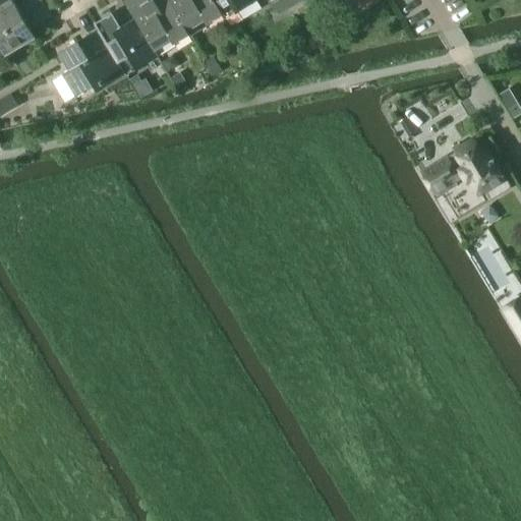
[(0,0),(0,11),(14,3),(12,0),(0,0)]
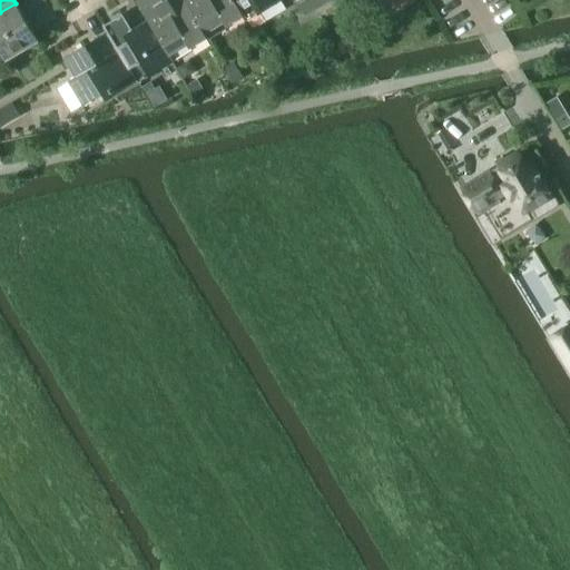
[(0,12),(0,38),(48,9),(42,0),(41,0),(21,12),(16,3),(0,12)]
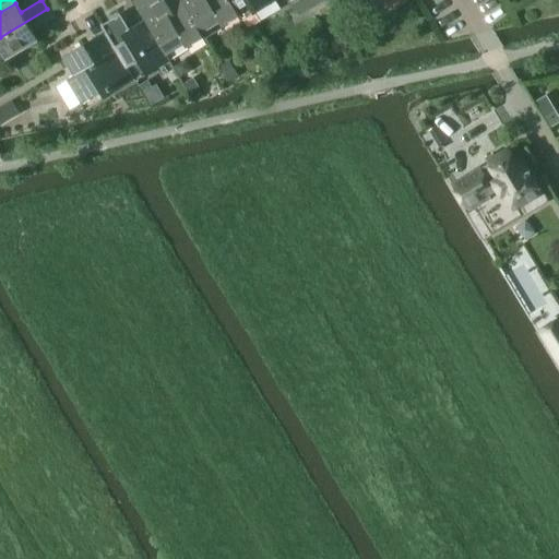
[(143,0),(134,6),(144,21),(165,56),(183,44),(187,48),(203,38),(201,34),(180,1),(168,8),(164,0),(161,0),(159,1),(157,0),(143,0)]
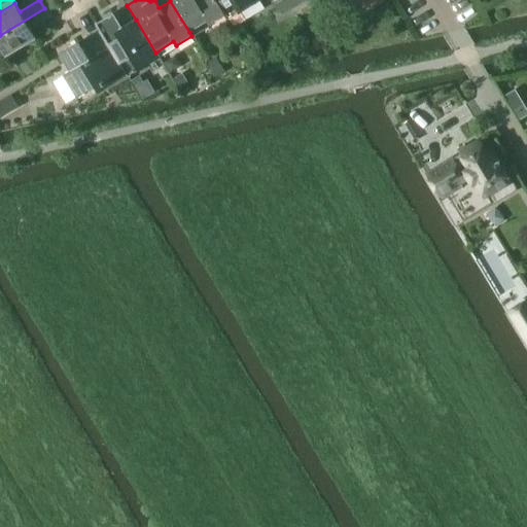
[(169,0),(170,1),(189,32),(206,22),(209,25),(224,15),(215,0),(169,0)]
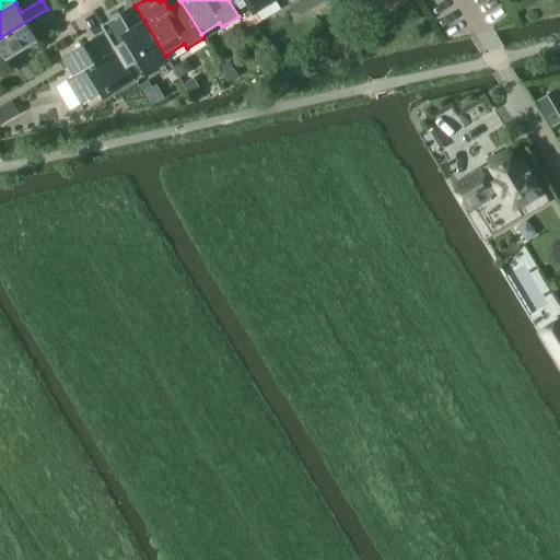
[(229,0),(238,16),(242,21),(276,1),(275,0),(229,0)]
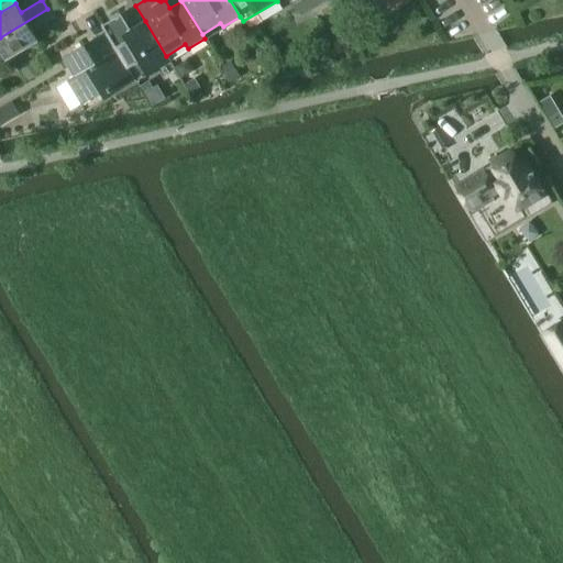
[(324,0),(304,0),(310,10),(326,0),(324,0)]
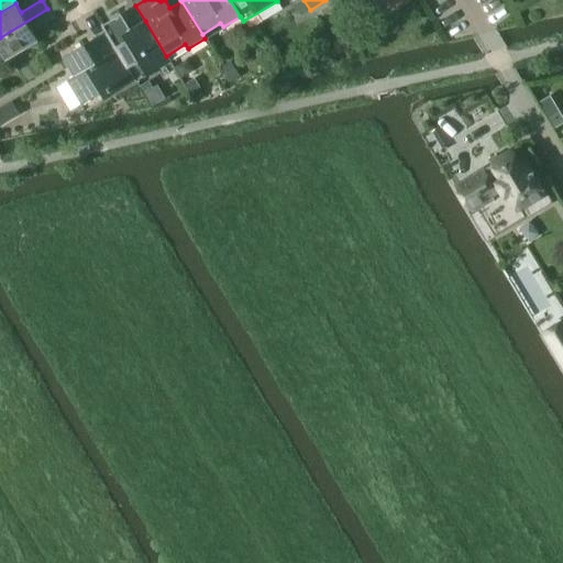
[(47,9),(0,37),(0,63),(4,61),(37,41),(32,32),(54,19),(47,9)]
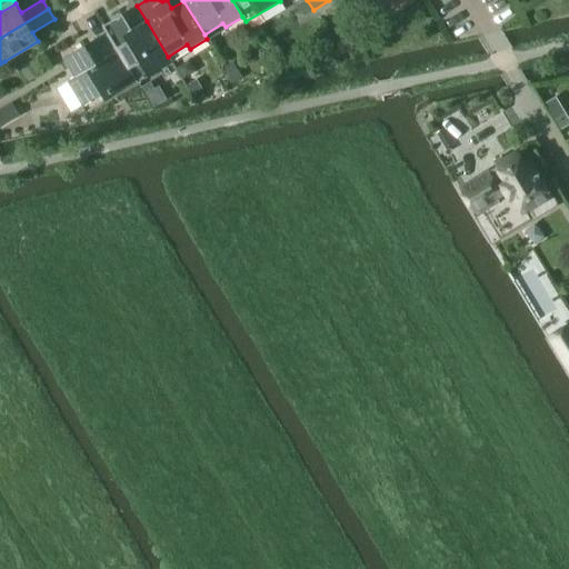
[(115,19),(102,27),(106,32),(129,69),(136,81),(147,73),(149,77),(172,62),(168,57),(147,21),(131,30),(122,15),(115,19)]
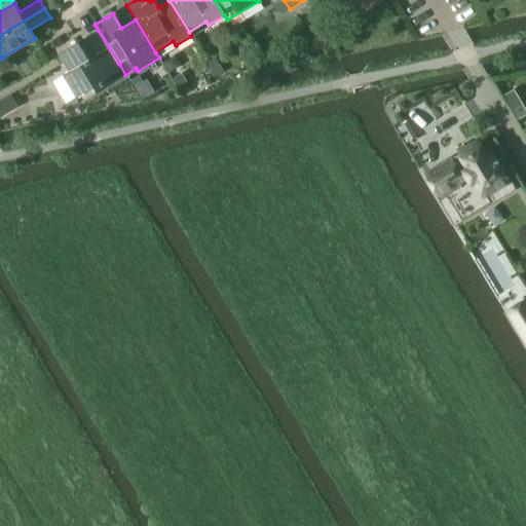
[(62,76),(51,83),(65,104),(75,97),(79,103),(125,75),(98,30),(59,54),(69,72),(62,76)]
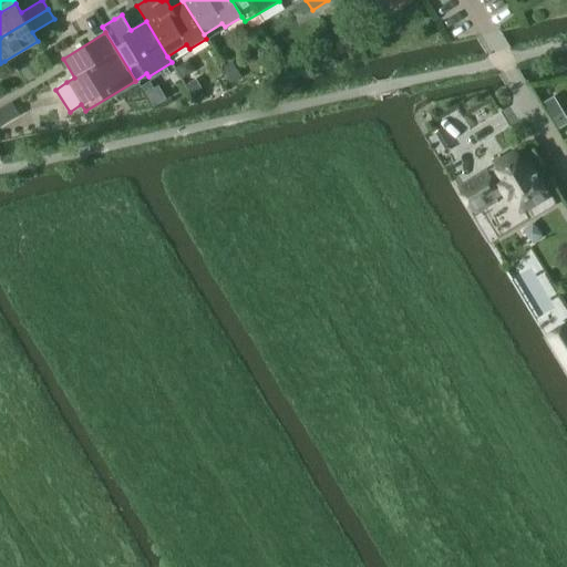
[(233,61),(224,66),(228,73),(233,81),(240,76),(233,61)]
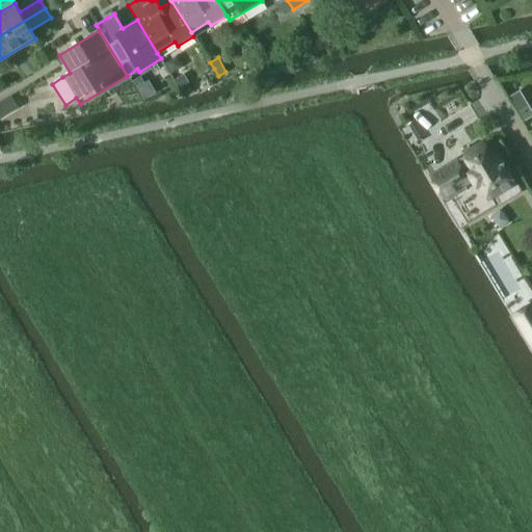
[(31,59),(20,67),(26,76),(37,70),(31,59)]
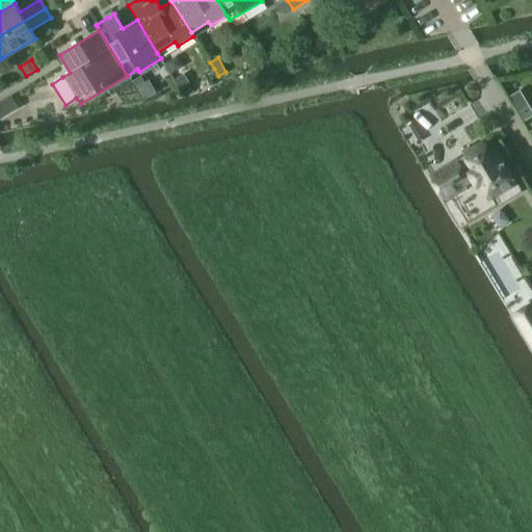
[(184,73),(174,79),(180,88),(189,83),(184,73)]
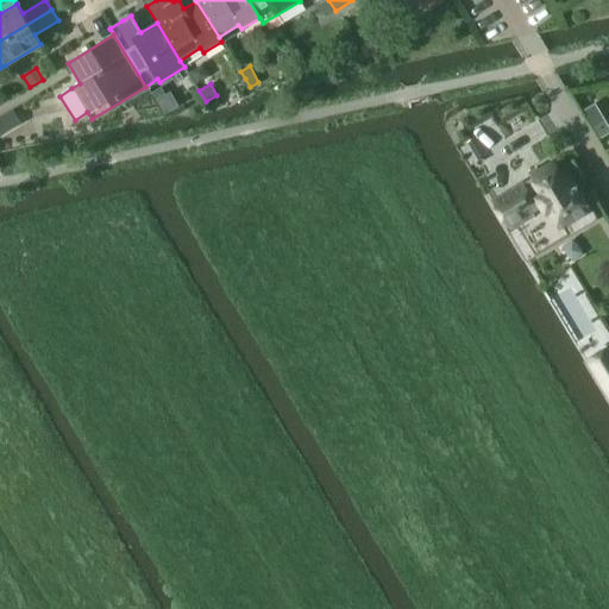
[(161,87),(151,93),(164,114),(179,106),(170,92),(165,95),(161,87)]
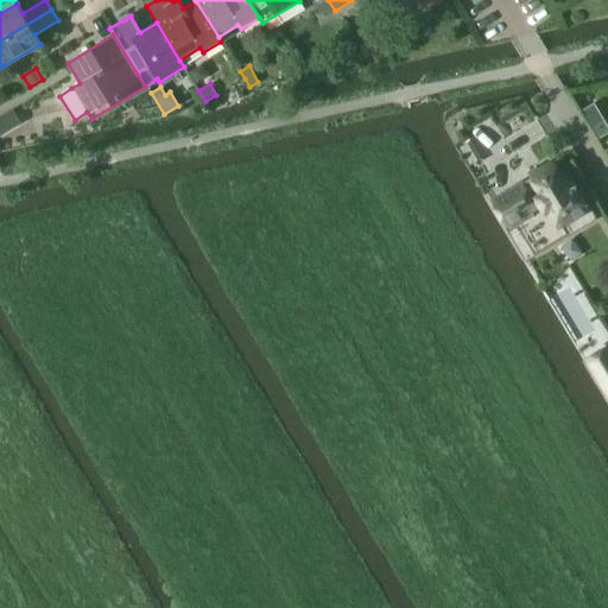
[(17,115),(0,122),(0,133),(20,122),(17,115)]
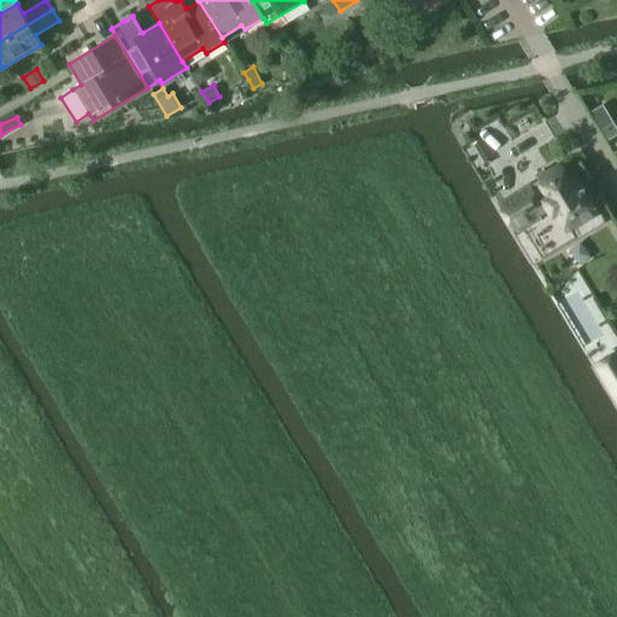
[(616,129),(613,123),(601,129),(606,137),(616,131),(616,129)]
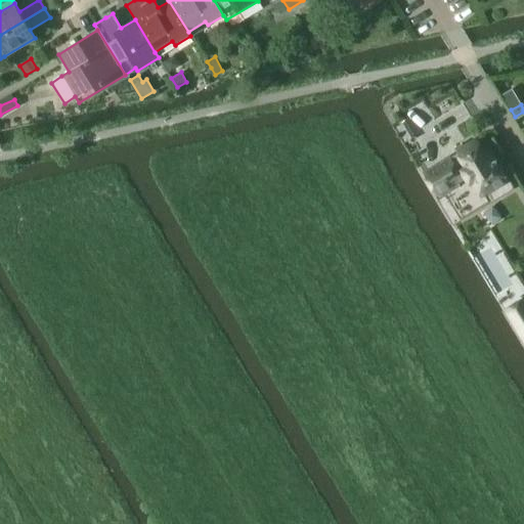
[(405,122),(397,127),(405,141),(413,136),(405,122)]
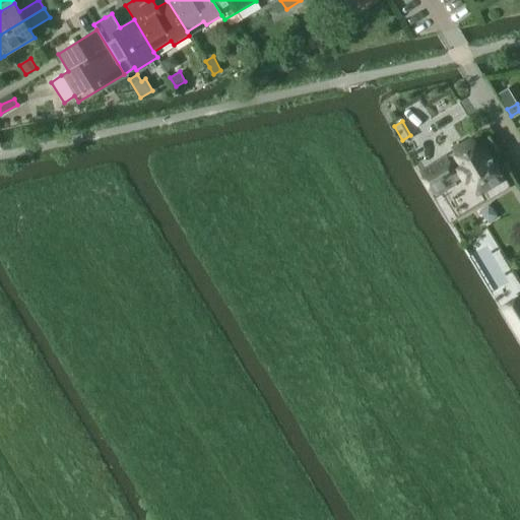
[(460,179),(447,187),(459,207),(480,195),(478,193),(502,179),(502,178),(482,146),(475,150),(469,140),(462,144),(457,147),(459,150),(456,151),(454,153),(448,157),(460,179)]
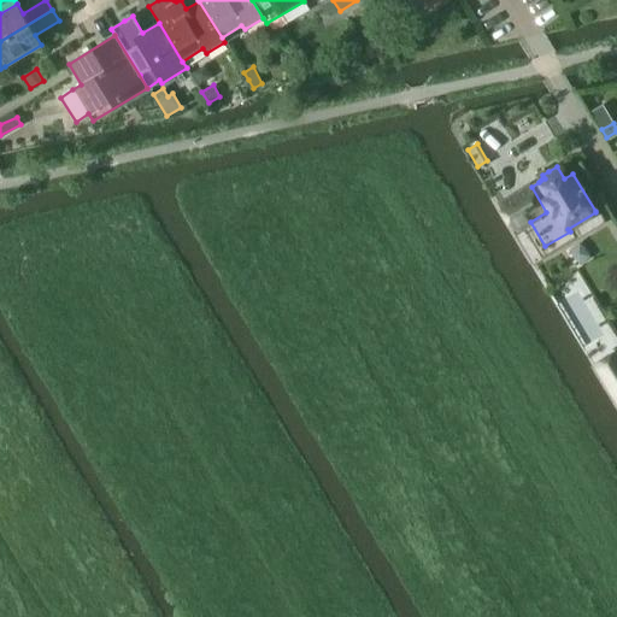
[(530,186),(498,204),(515,231),(530,222),(546,212),(532,187),(530,186)]
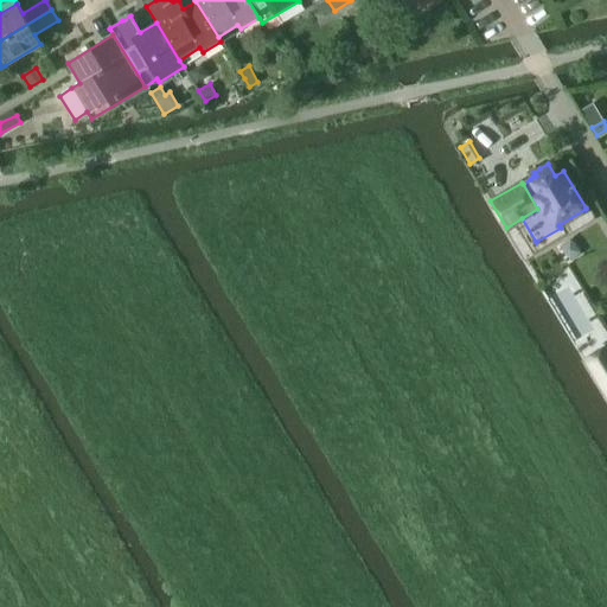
[(606,350),(605,346),(583,358),(606,397),(606,350)]
